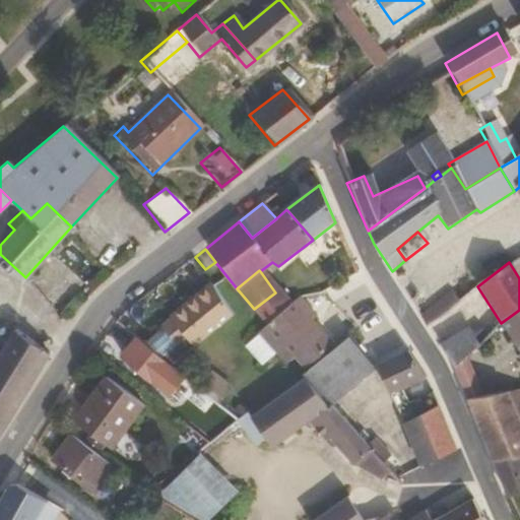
[(195,346),(233,315),(210,287),(172,317),(195,346)]
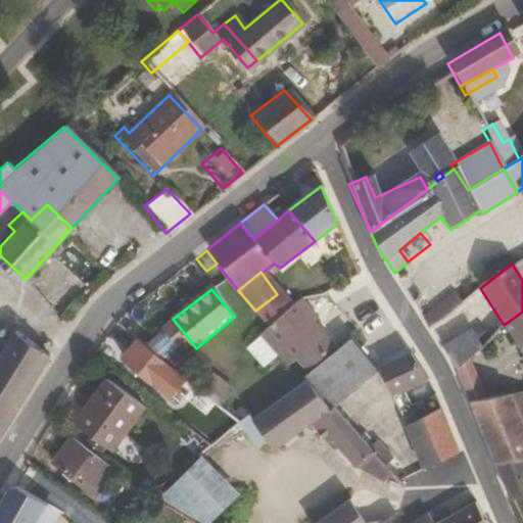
[(455,292),(421,315),(430,328),(464,304),(455,292)]
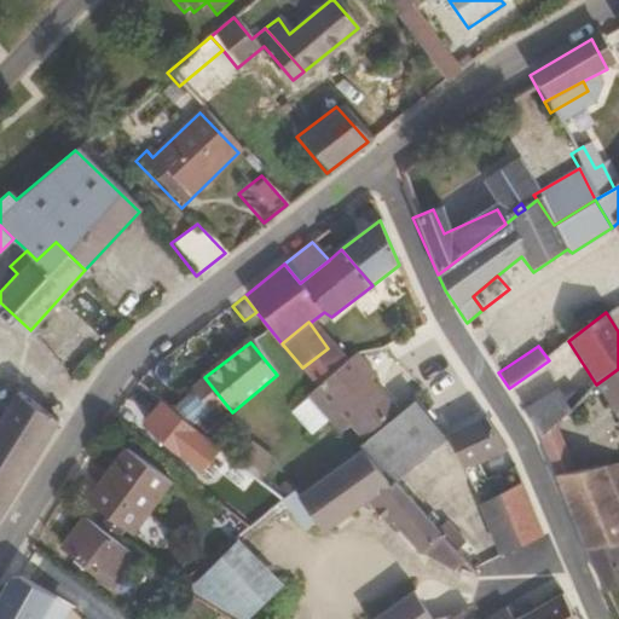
[(345,370),(328,348),(302,368),(317,385),(320,387),(345,370)]
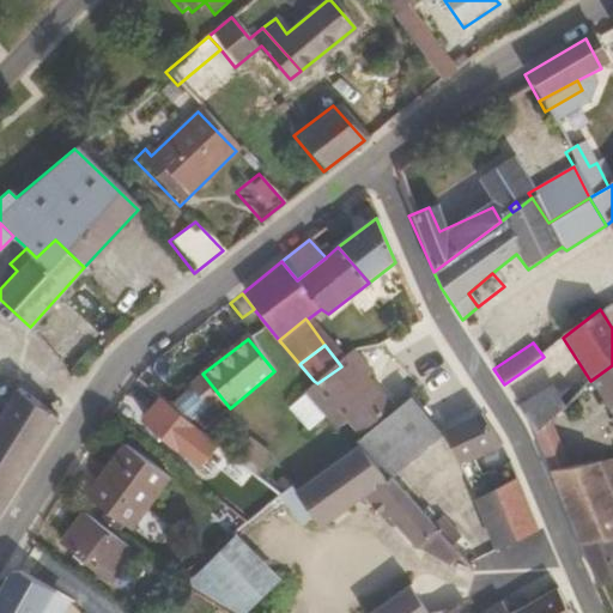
[(612,365),(590,381),(612,414),(612,365)]
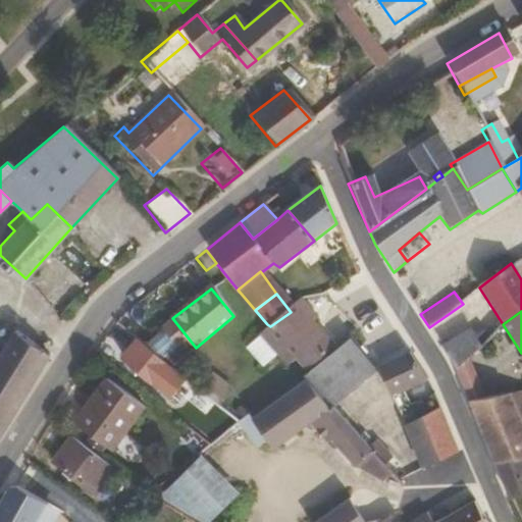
[(334,350),(314,323),(308,326),(291,312),(270,326),(284,343),(276,350),(289,364),(298,357),(309,370),(334,350)]
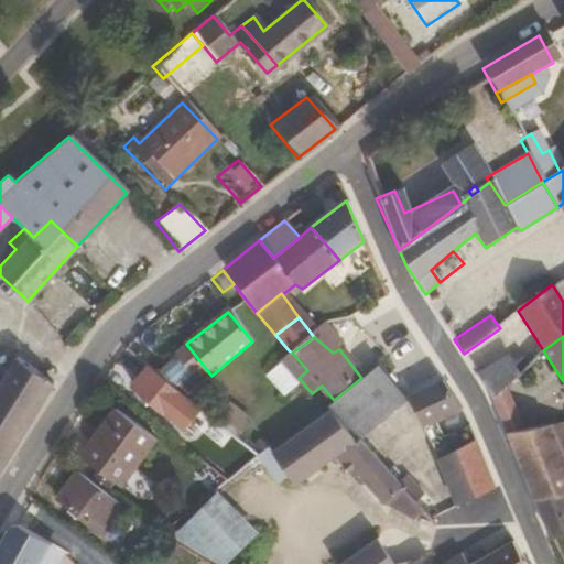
[(307,370),(292,353),(289,350),(277,362),(294,381),(299,378),(307,370)]
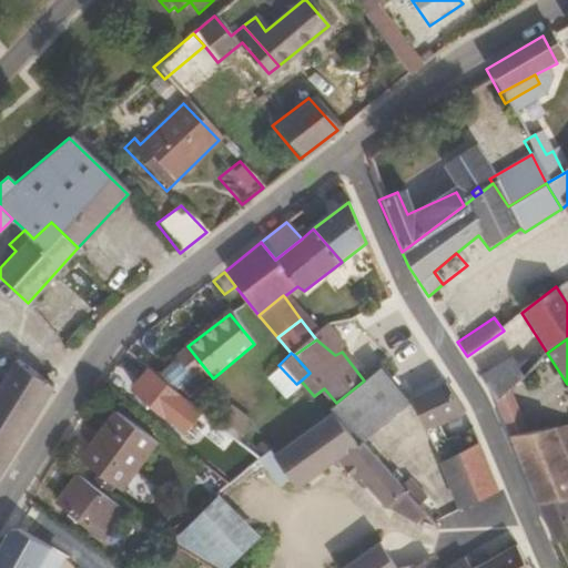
[(528,375),(511,355),(480,376),(497,403),(509,392),(523,381),(528,375)]
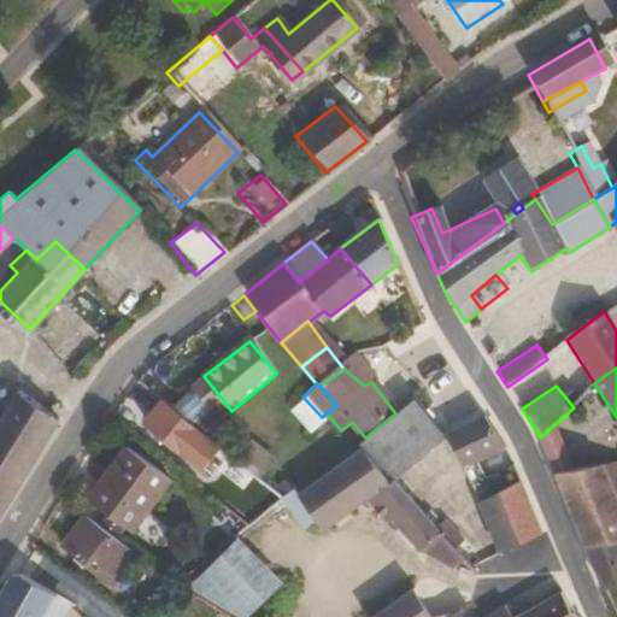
[(0,511),(56,422),(16,393),(0,415),(0,511)]
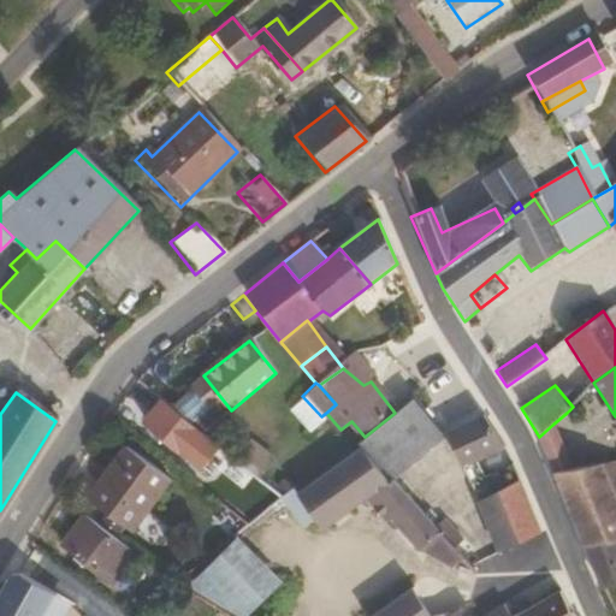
[(445,433),(413,398),(395,413),(365,437),(360,439),(367,449),(390,483),(394,479),(445,433)]
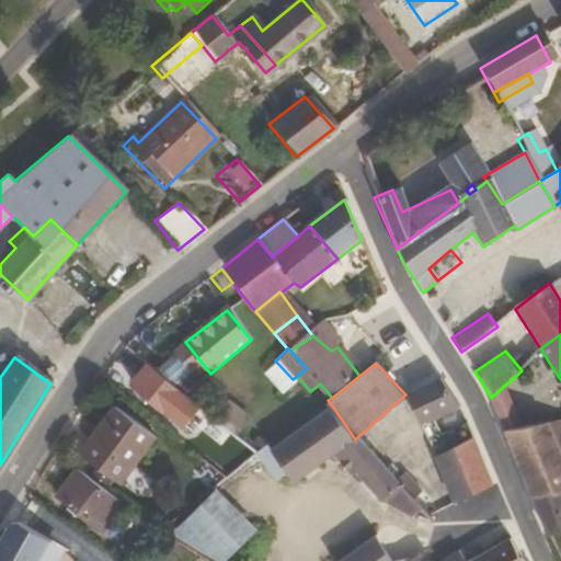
[(183,392),(148,364),(132,385),(167,411),(183,392)]
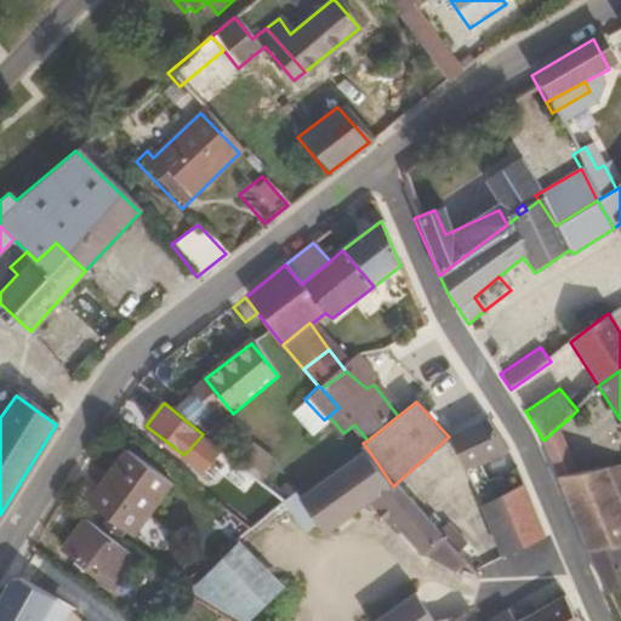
[(510,454),(486,420),(449,437),(486,506),(499,500),(493,485),(491,480),(484,484),(478,468),(510,454)]
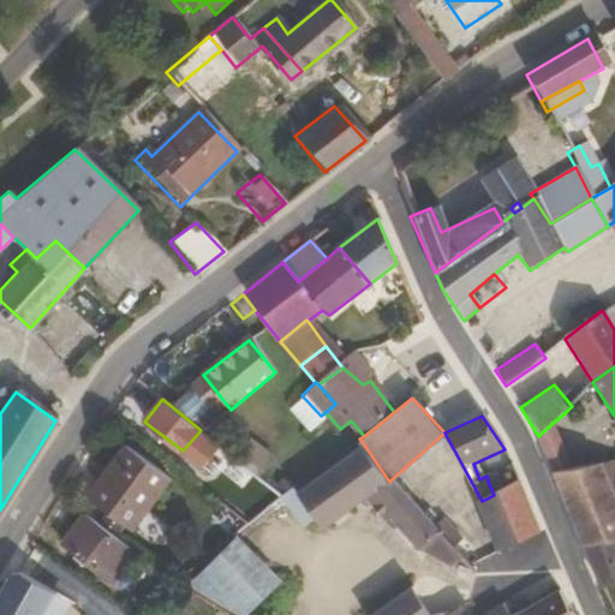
[(574,471),(551,424),(538,436),(555,476),(574,471)]
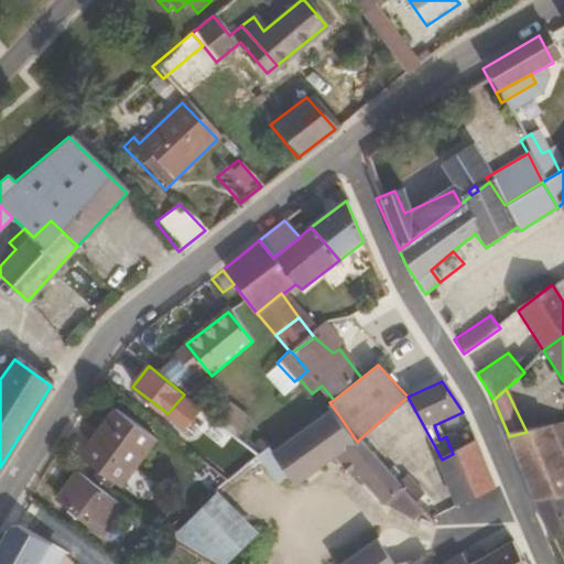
[(155,441),(117,411),(99,434),(137,464),(155,441)]
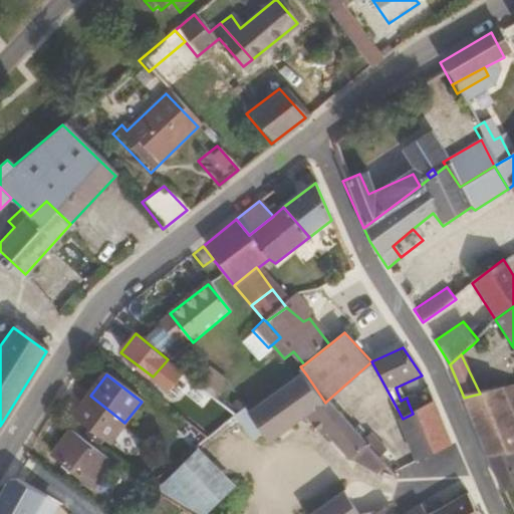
[(305,417),(325,403),(306,374),(251,409),(247,404),(236,412),(234,414),(253,440),(264,433),(270,441),(305,417)]
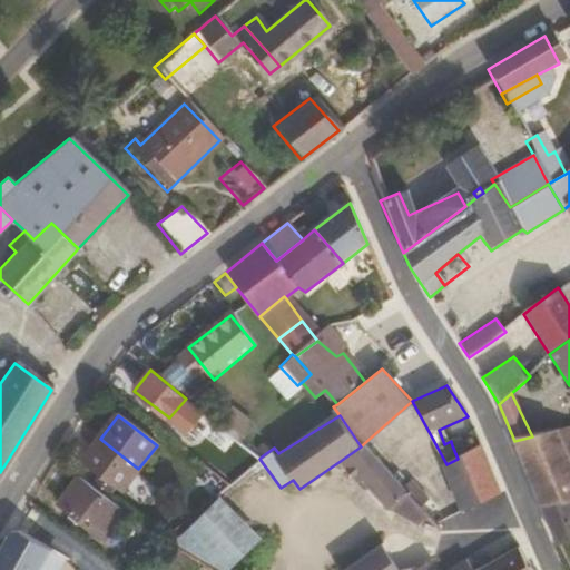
[(569,458),(559,431),(532,436),(514,441),(560,546),(569,540),(569,458)]
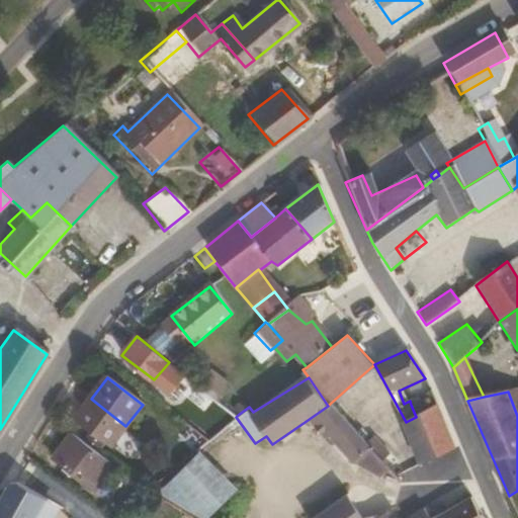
[(437,407),(432,395),(411,405),(416,417),(437,407)]
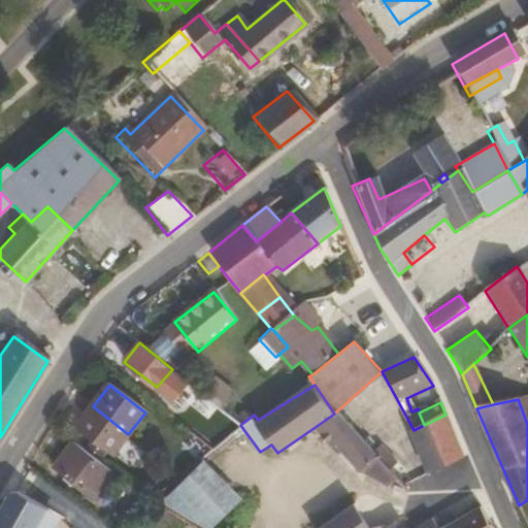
[(128,434),(93,406),(74,429),(110,456),(128,434)]
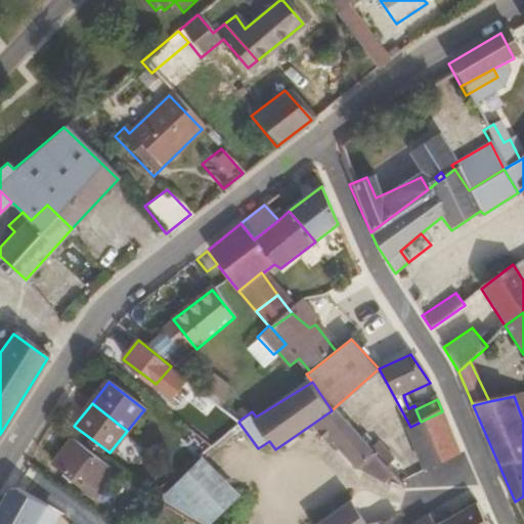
[(370,448),(335,407),(332,410),(311,425),(329,446),(336,441),(356,467),(384,485),(395,477),(388,469),(397,462),(379,441),(370,448)]
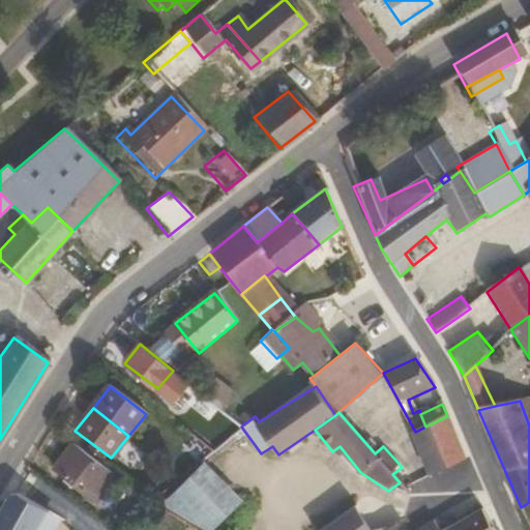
[(241,427),(243,424),(229,413),(199,440),(212,450),(241,427)]
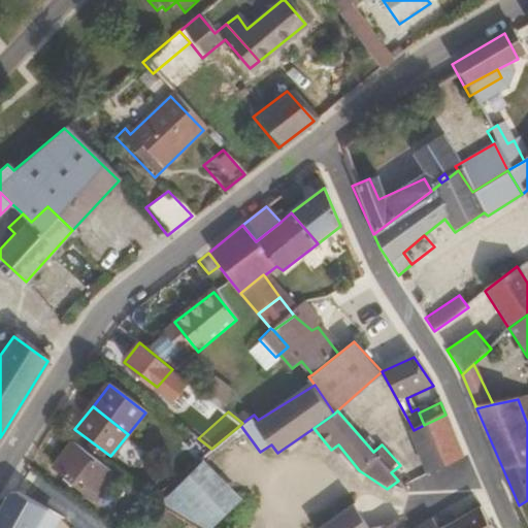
[(463,458),(446,415),(424,425),(414,430),(430,475),(463,458)]
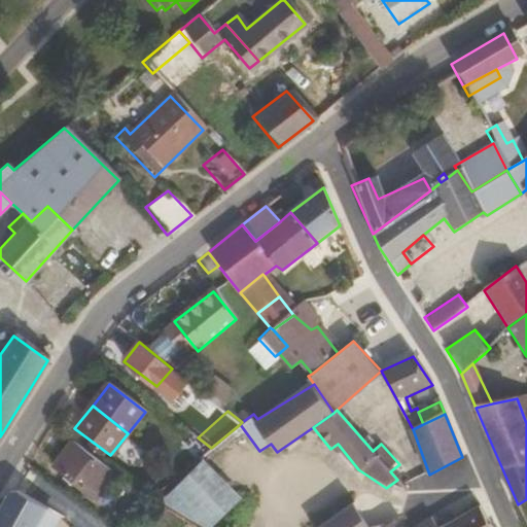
[(112,471),(72,442),(51,467),(92,498),(112,471)]
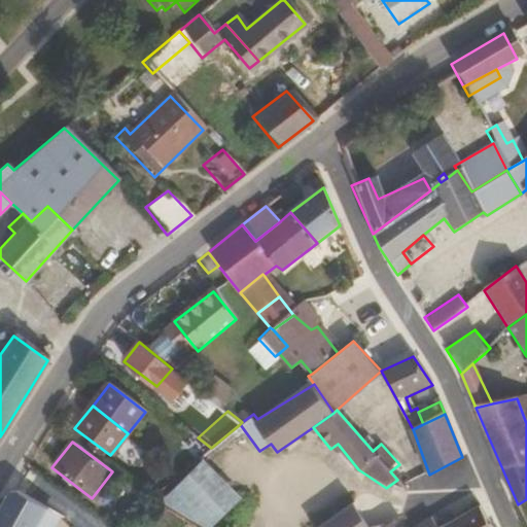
[(200,526),(210,526),(238,497),(198,459),(190,466),(162,503),(200,526)]
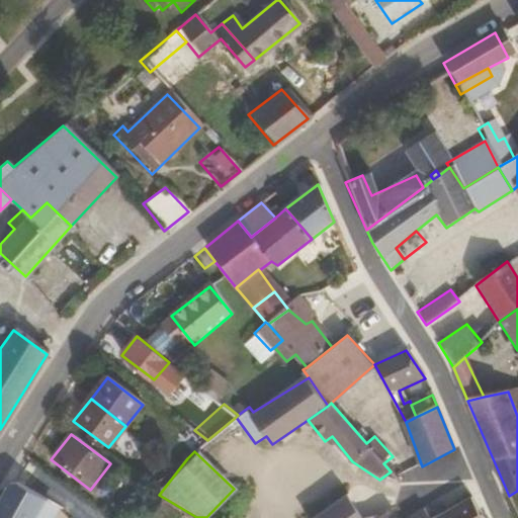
[(0,517),(36,517),(47,502),(16,483),(9,484),(0,498),(0,517)]
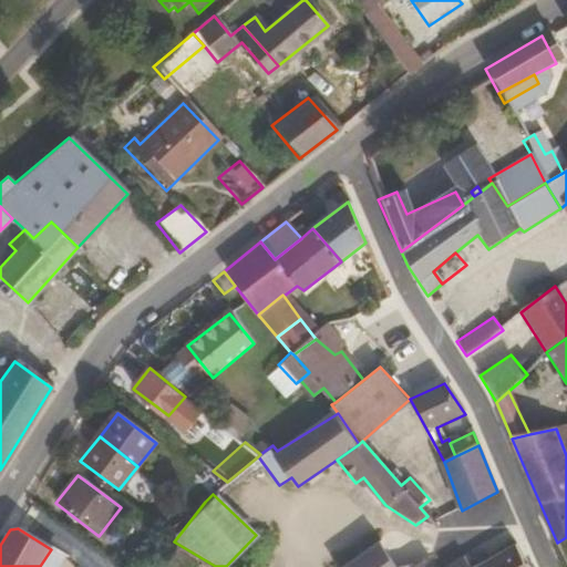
[(399,566),(381,542),(342,566),(399,566)]
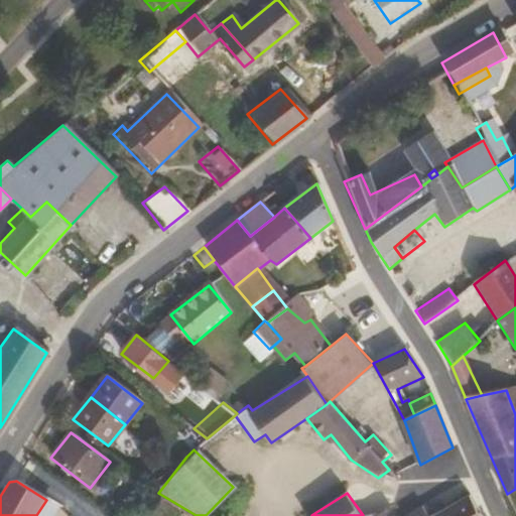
[(480,515),(469,497),(435,515),(480,515)]
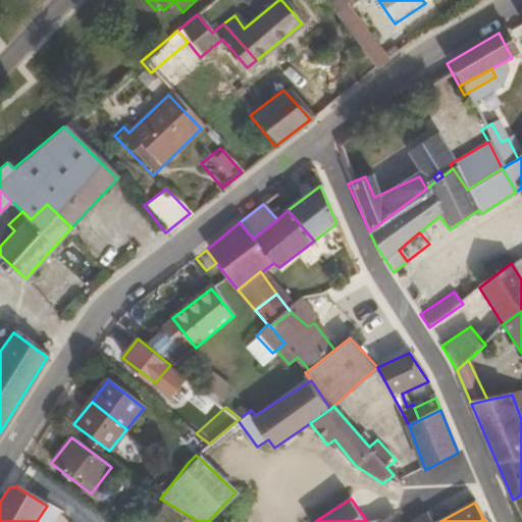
[(59,521),(63,516),(47,506),(37,521),(59,521)]
